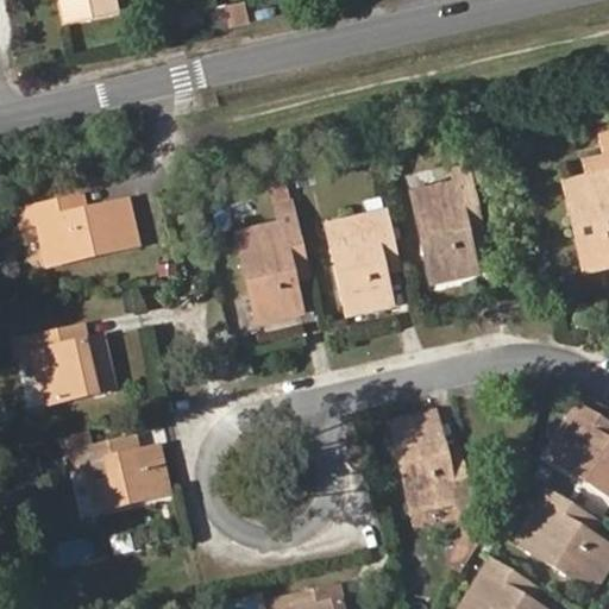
[(115,11),(113,0),(62,0),(67,22),(115,11)]
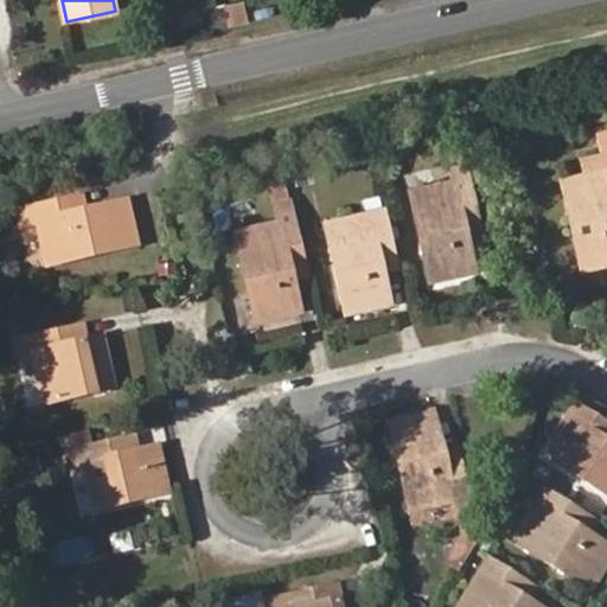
[(246,21),(241,4),(224,7),(229,26),(246,21)]
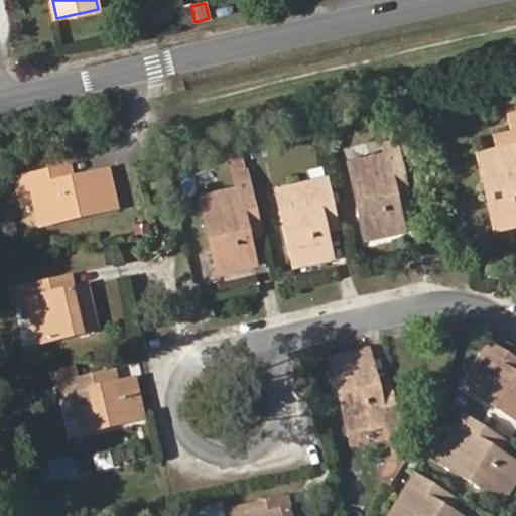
[(515,107),(505,110),(510,131),(493,135),(496,148),(477,152),(494,228),(515,223),(515,107)]
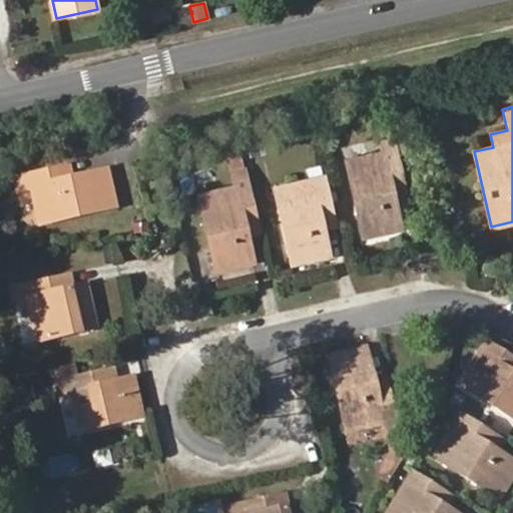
[(406,185),(395,135),(380,139),(383,152),(347,160),(363,235),(402,227),(396,199),(393,188),(406,185)]
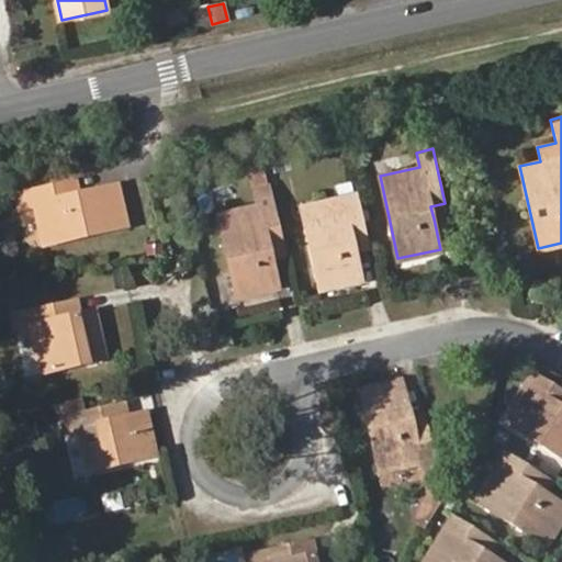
[(272,257),(262,215),(277,211),(271,186),(269,186),(263,163),(248,167),(257,204),(216,213),(236,296),(279,287),(272,257)]
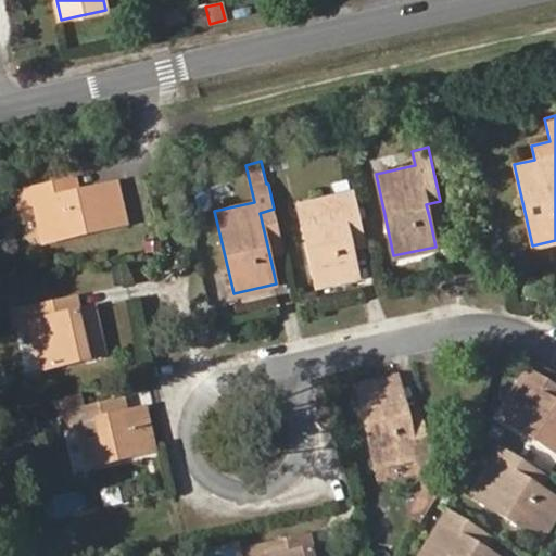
[(79,190),(76,176),(62,179),(65,193),(79,190)]
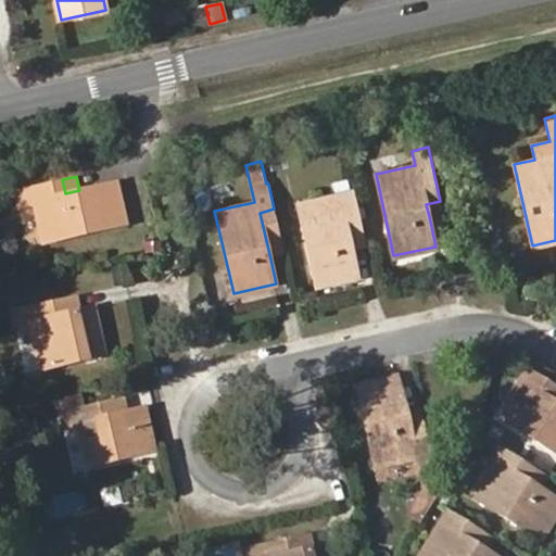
[(125,225),(115,182),(79,190),(65,193),(62,179),(16,190),(20,206),(35,203),(43,243),(125,225)]
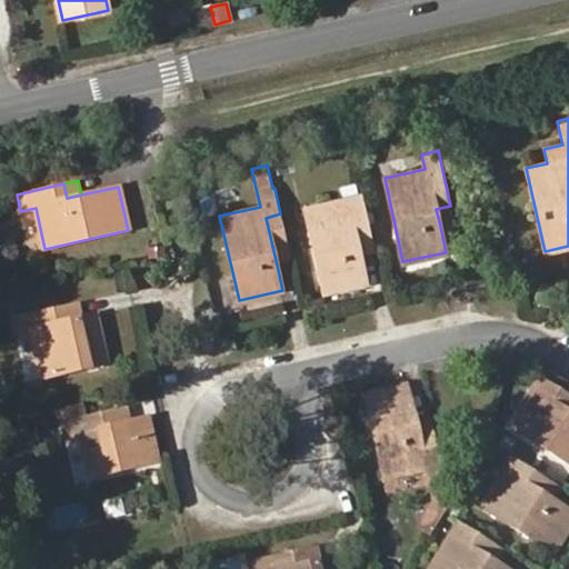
[(360,196),(358,185),(342,189),(346,199),(360,196)]
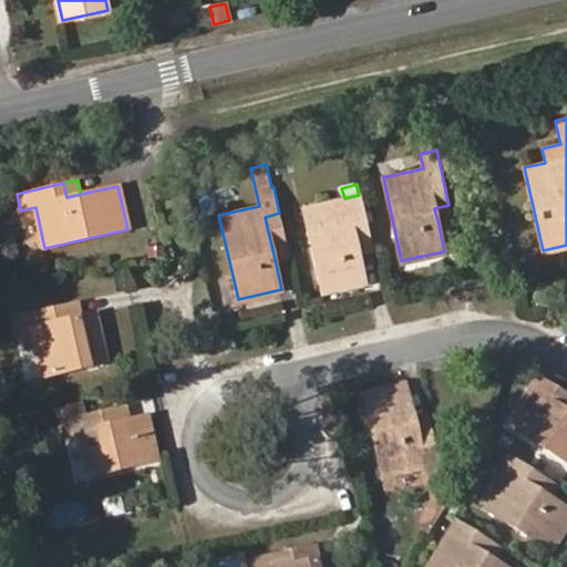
[(359,251),(349,208),(363,205),(361,194),(359,195),(344,198),(303,207),(322,290),(366,281),(359,251)]
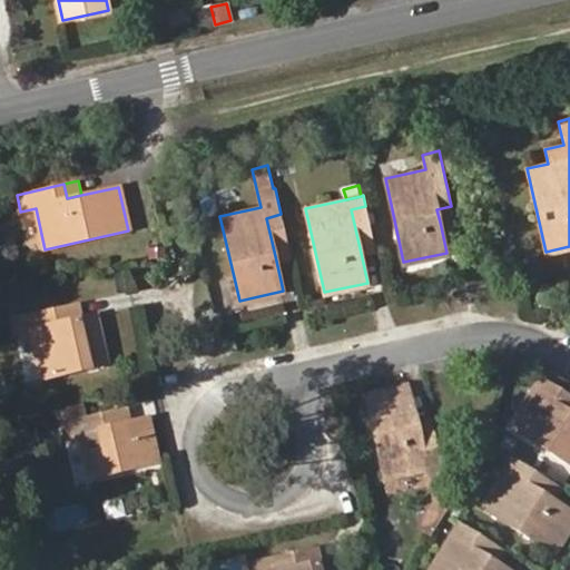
[(375,249),(365,206),(351,209),(361,253),(375,249)]
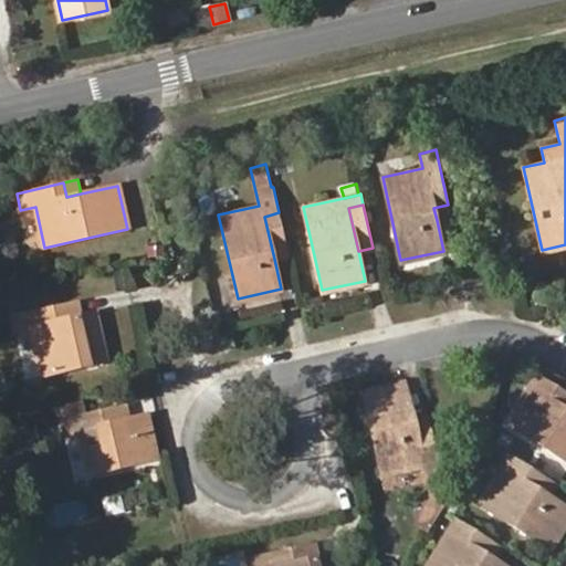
[(451,217),(448,205),(433,208),(437,220),(451,217)]
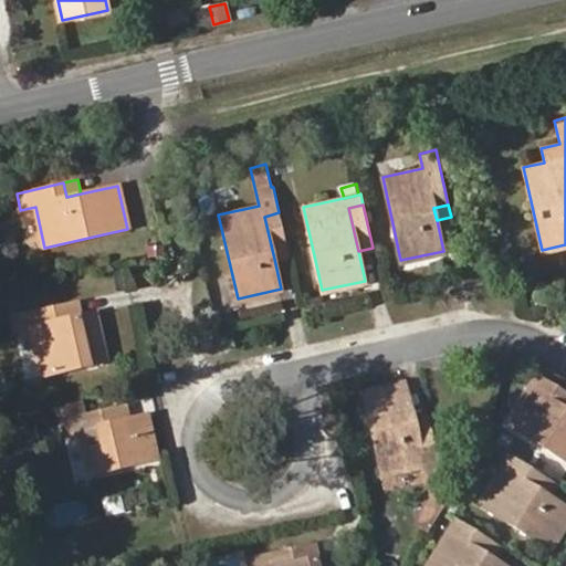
[(289,255),(279,212),(264,217),(274,259),(289,255)]
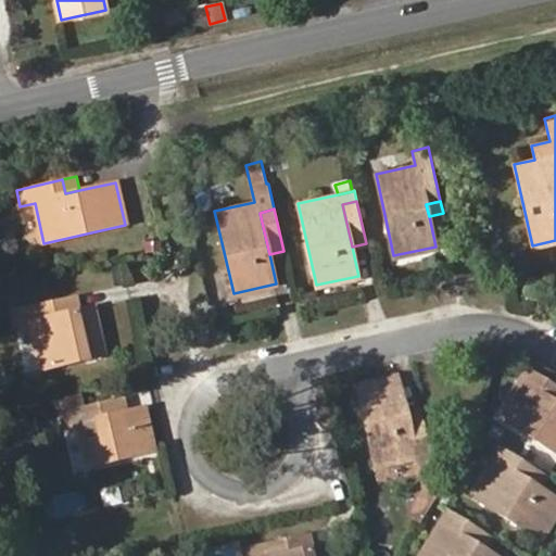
[(79,310),(75,295),(52,301),(55,316),(79,310)]
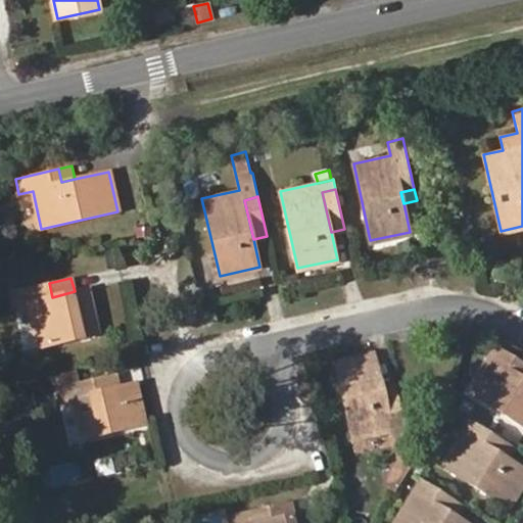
[(98,334),(87,288),(75,291),(52,297),(49,283),(12,292),(15,307),(28,304),(38,348),(98,334)]
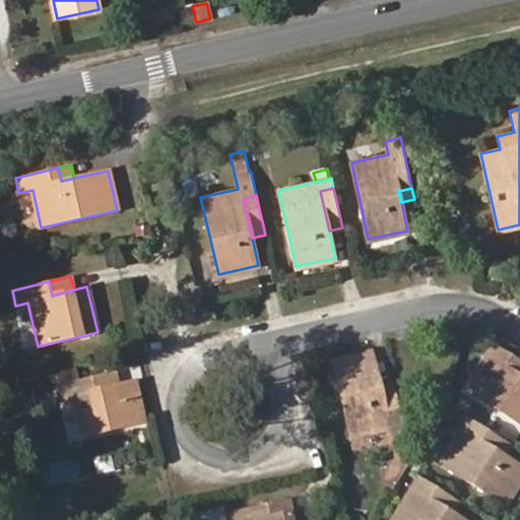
[(519,424),(519,377),(496,362),(503,350),(494,345),(465,390),(519,424)]
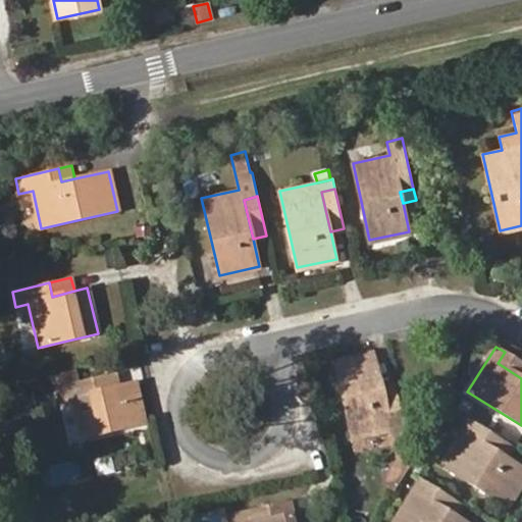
[(521,362),(505,352),(498,363),(521,378),(521,362)]
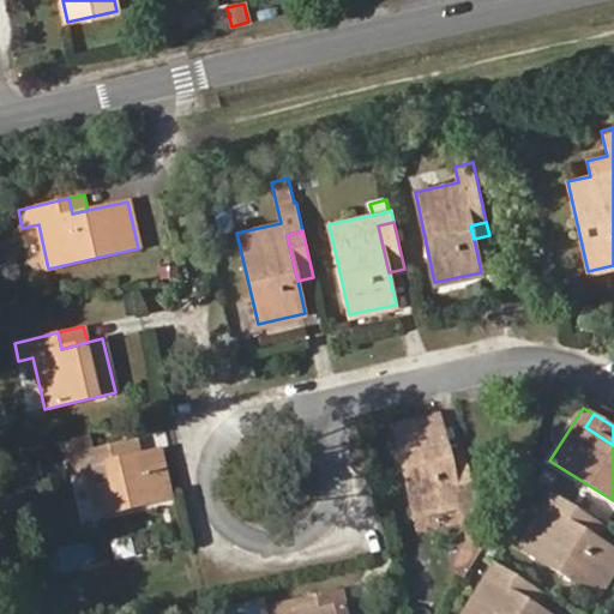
[(480,519),(467,468),(451,471),(447,456),(438,416),(391,427),(413,517),(457,506),(461,524),(480,519)]
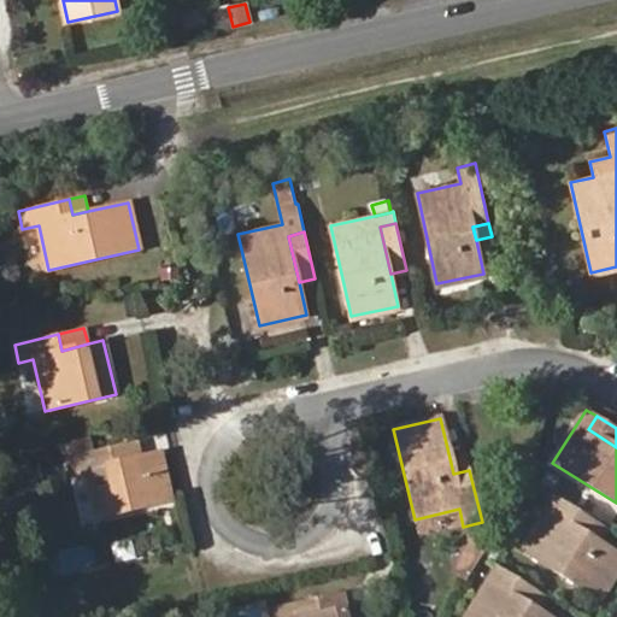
[(90,452),(87,438),(63,442),(66,457),(90,452)]
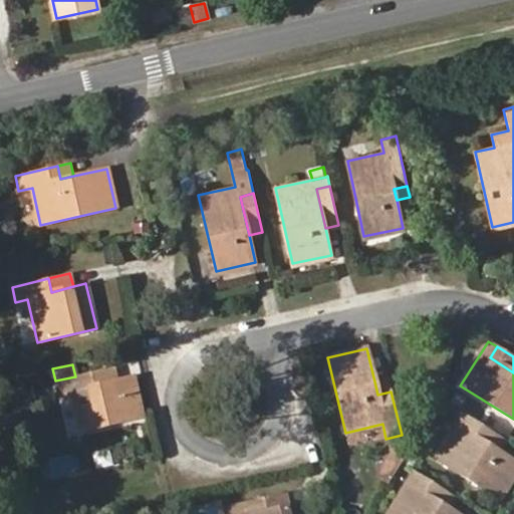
[(115,381),(112,367),(90,372),(93,387),(115,381)]
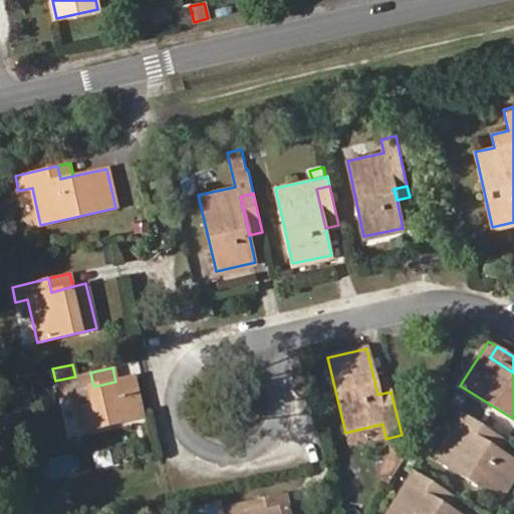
[(142,417),(133,377),(115,381),(93,387),(90,372),(75,376),(55,380),(59,396),(73,393),(82,431),(142,417)]
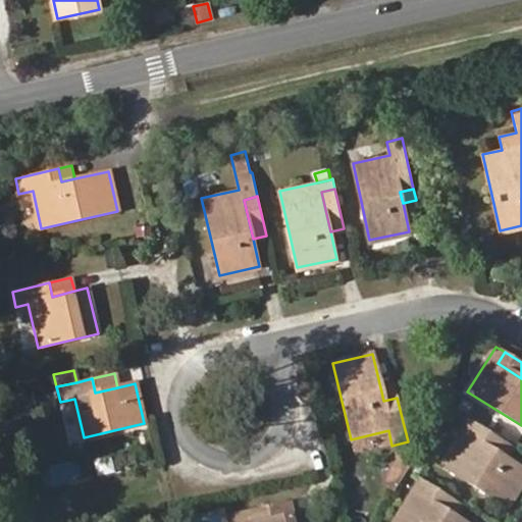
[(397,398),(394,384),(380,387),(383,401),(397,398)]
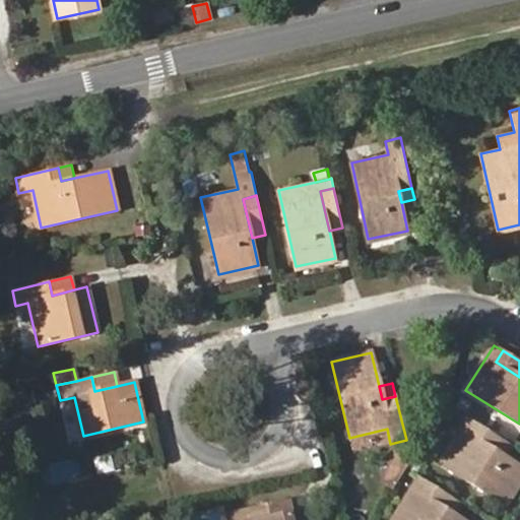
[(505,507),(519,481),(519,467),(503,458),(468,436),(476,425),(467,418),(438,464),(505,507)]
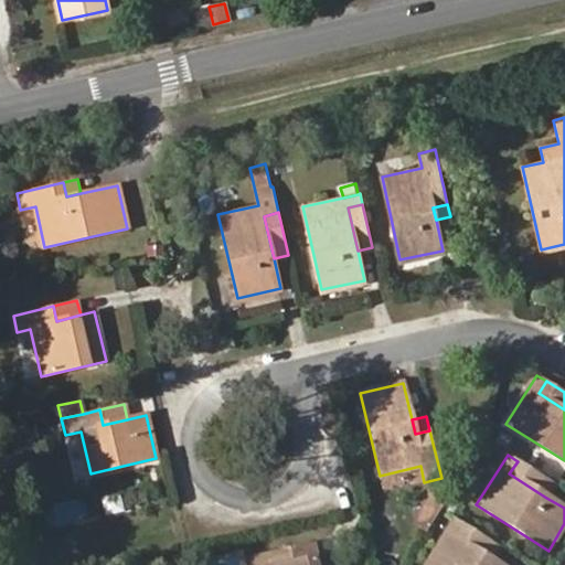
[(555,483),(518,461),(509,473),(546,498),(555,483)]
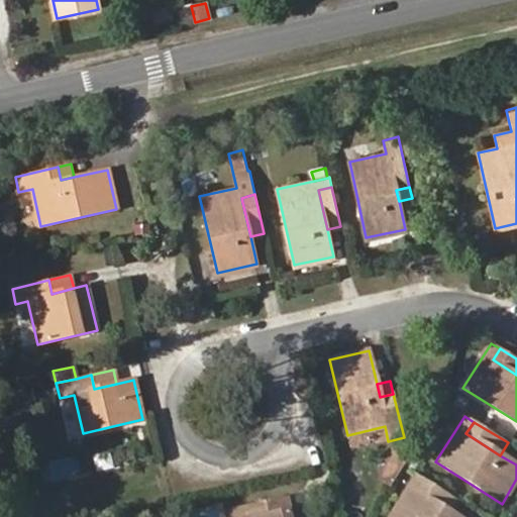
[(413,472),(426,451),(416,444),(408,456),(405,461),(403,466),(413,472)]
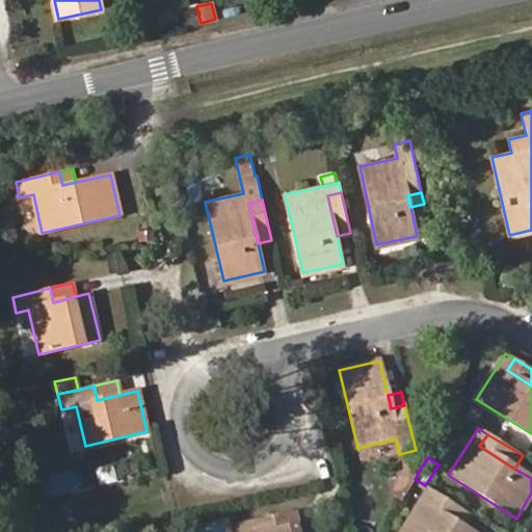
[(420,470),(418,458),(404,461),(406,469),(417,475),(420,470)]
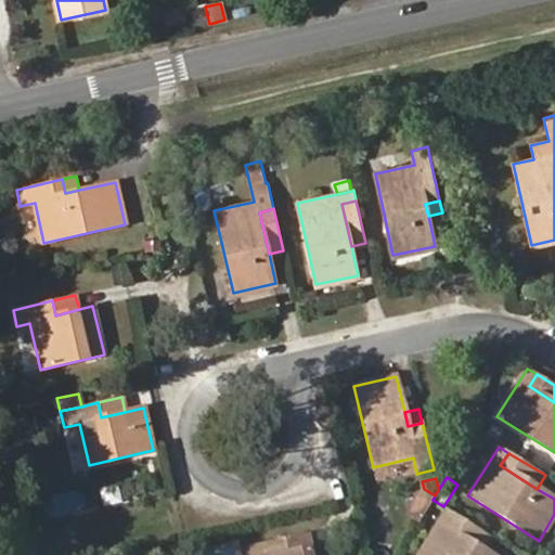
[(433,500),(435,495),(424,489),(420,495),(431,502),(433,500)]
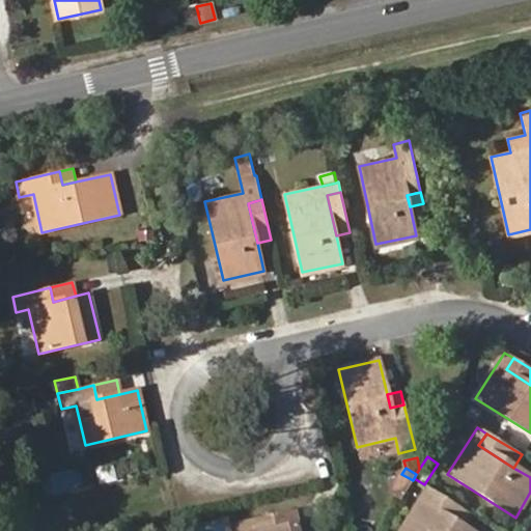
[(401,498),(413,480),(401,474),(390,492),(401,498)]
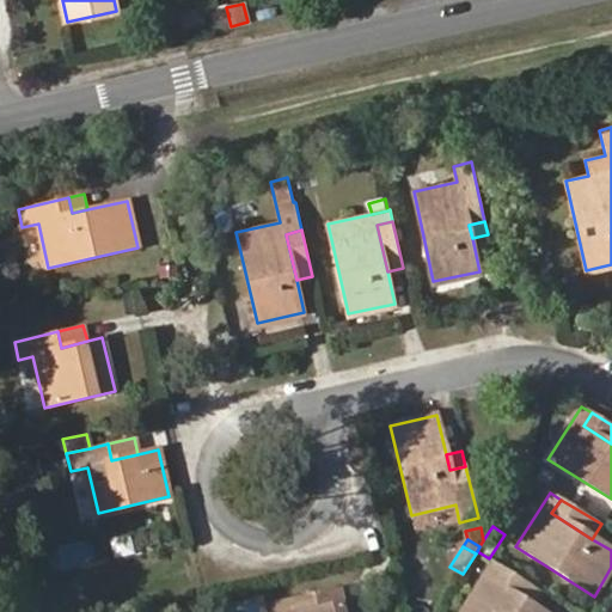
[(543,611),(536,607),(495,582),(503,568),(494,562),(460,611),(543,611)]
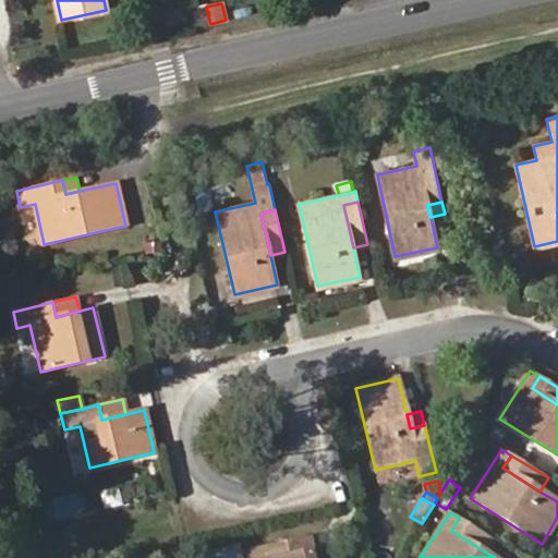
[(496,541),(459,518),(451,531),(488,554),(496,541)]
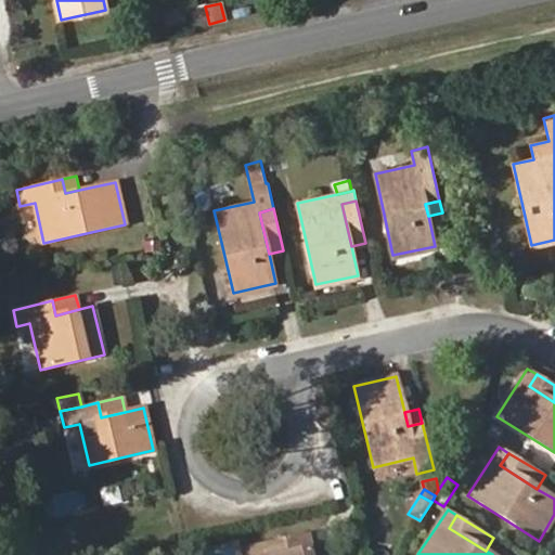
[(312,546),(309,531),(285,538),(288,552),(312,546)]
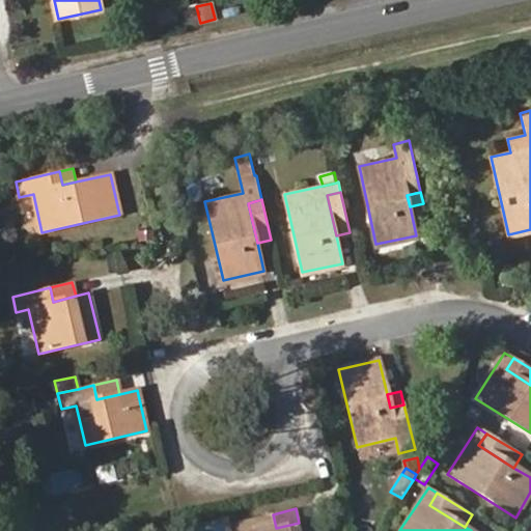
[(314,530),(312,520),(299,523),(276,528),(273,514),(235,523),(236,530),(314,530)]
